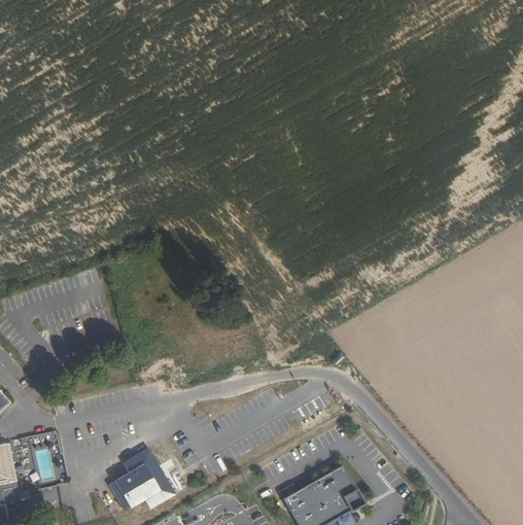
[(0,398),(5,394),(0,388),(0,517),(2,515),(0,503),(0,497),(15,494),(4,435),(0,436),(0,398)]
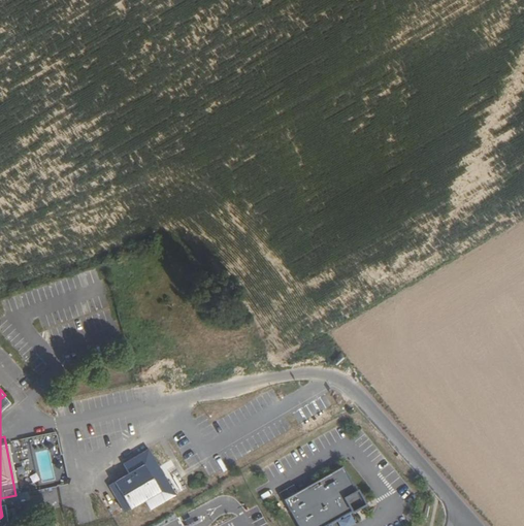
[(127,468),(106,480),(122,507),(142,496),(149,506),(174,491),(148,446),(122,459),(127,468)]
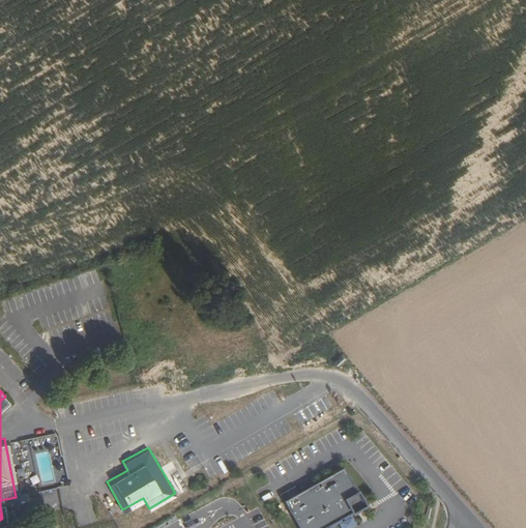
[(285,500),(299,527),(326,527),(354,512),(355,514),(361,510),(369,506),(360,492),(346,466),(300,492),(285,500)]
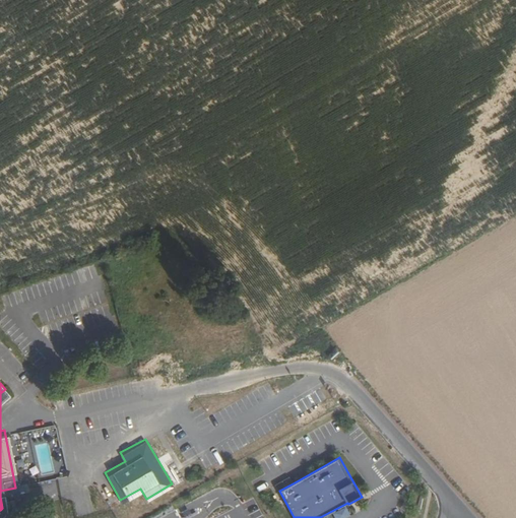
[(275,483),(279,491),(295,482),(291,475),(275,483)]
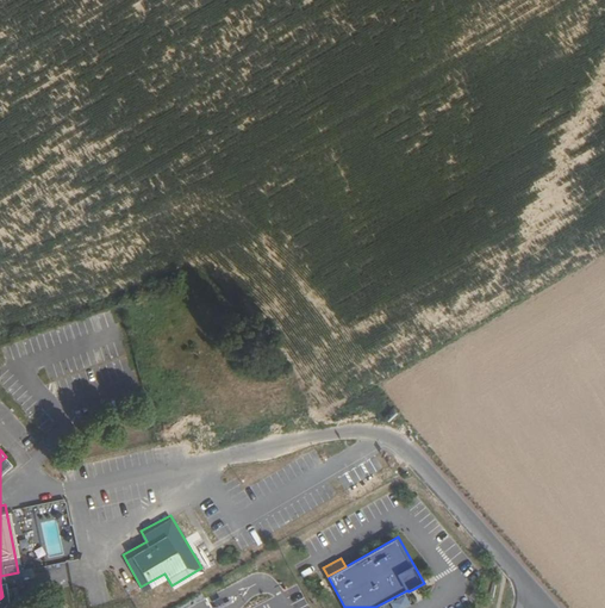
[(463,594),(469,597),(475,589),(469,585),(463,594)]
